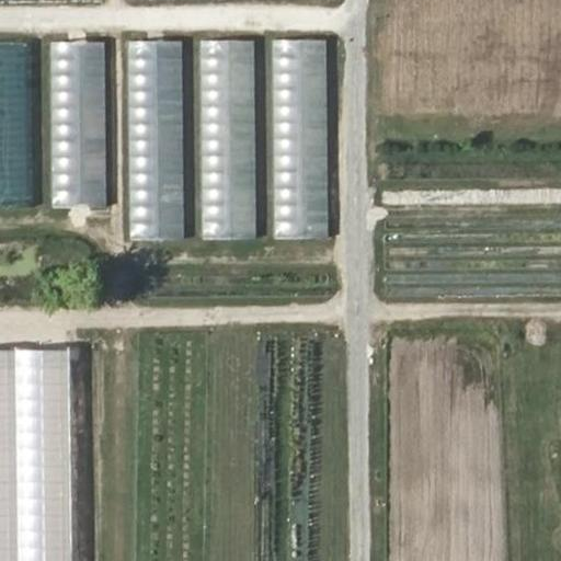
[(274,239),(327,239),(330,39),(277,38),(274,239)]
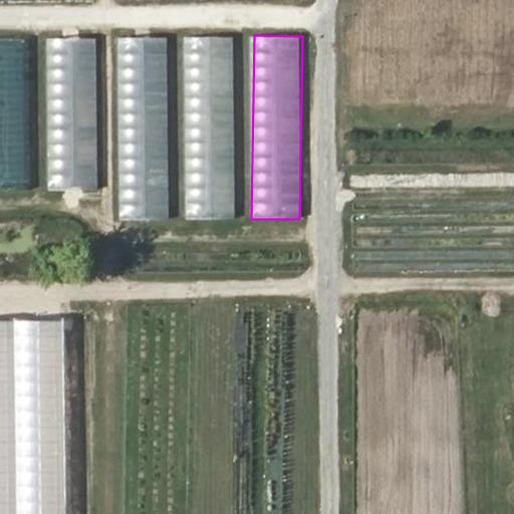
[(98,38),(51,36),(47,189),(95,190),(98,38)]
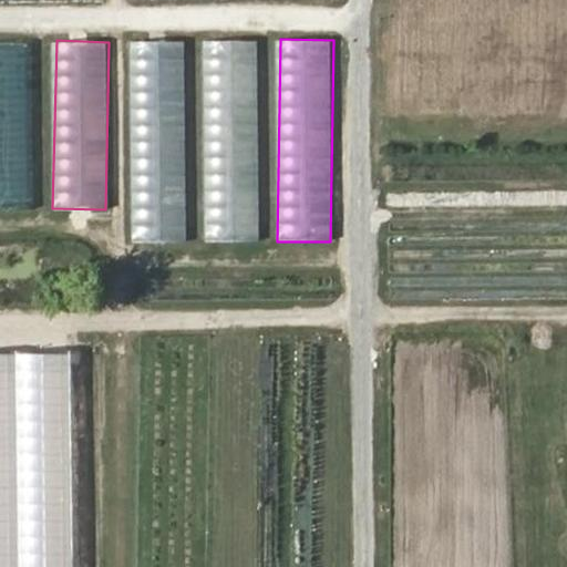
[(129,241),(181,243),(182,40),(130,40),(129,241)]
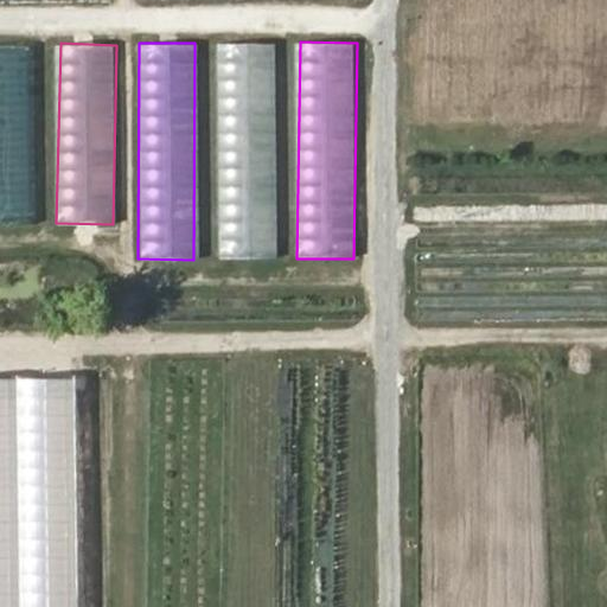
[(276,44),(219,43),(217,260),(273,260),(276,44)]
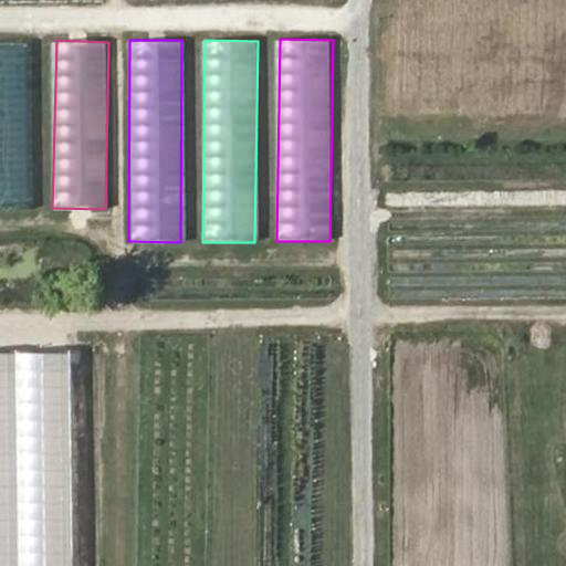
[(0,207),(28,207),(29,118),(0,118),(0,207)]
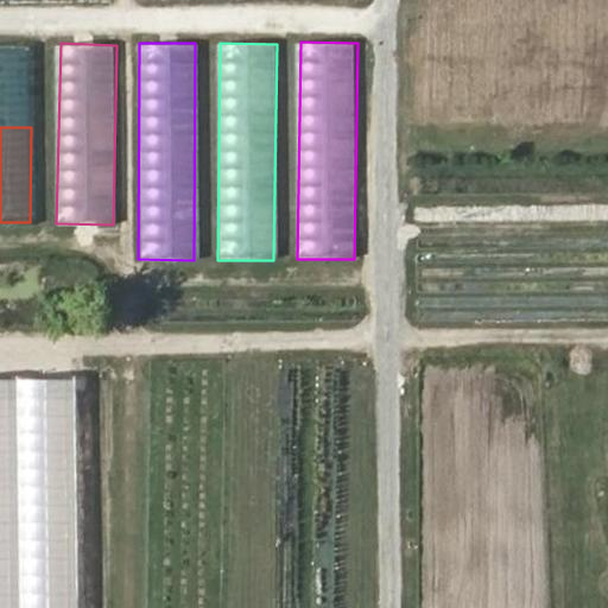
[(2,504),(63,505),(65,378),(5,377),(2,504)]
